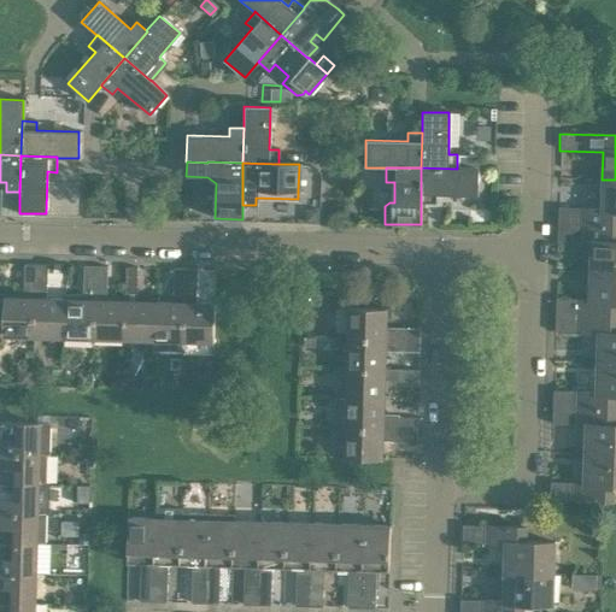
[(421,168),(421,204),(435,204),(435,195),(477,196),(477,169),(457,169),(421,168)]
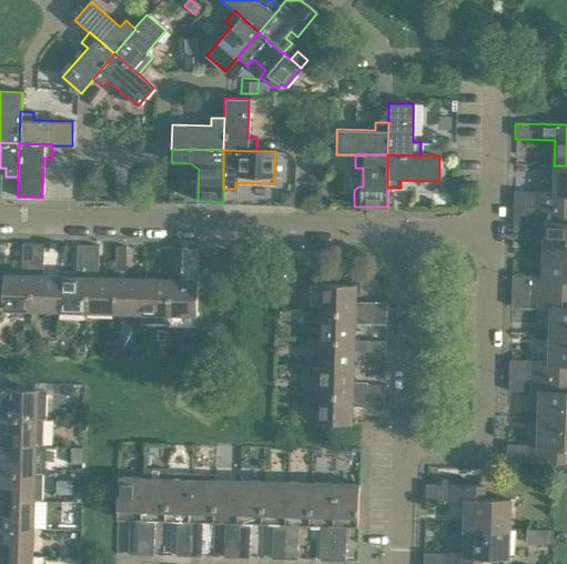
[(513,192),(513,207),(566,208),(566,165),(554,165),(554,193),(513,192)]
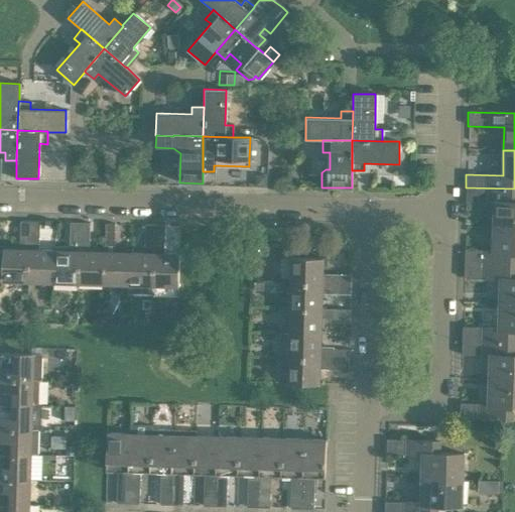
[(254,175),(254,186),(265,186),(265,175),(254,175)]
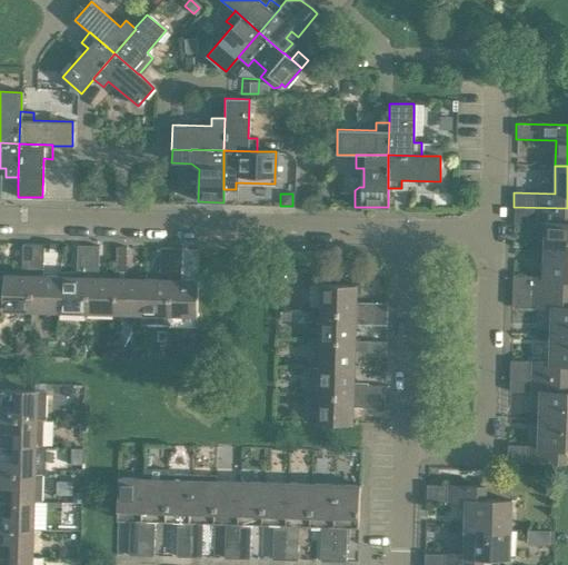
[(567,208),(514,207),(512,224),(545,225),(544,250),(567,250),(567,208)]
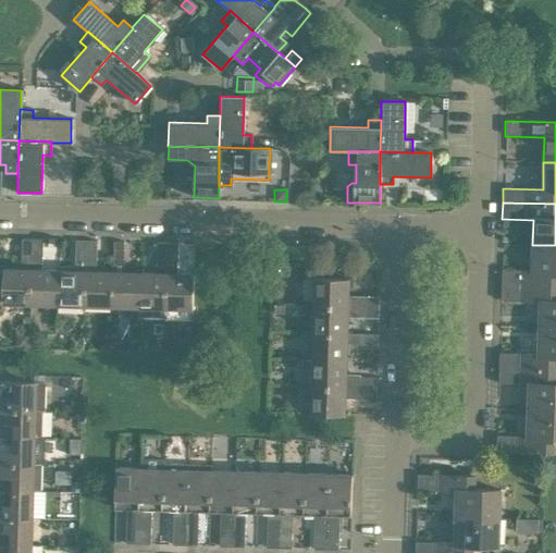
[(2,270),(1,305),(28,305),(31,240),(20,240),(20,257),(19,270),(2,270)]
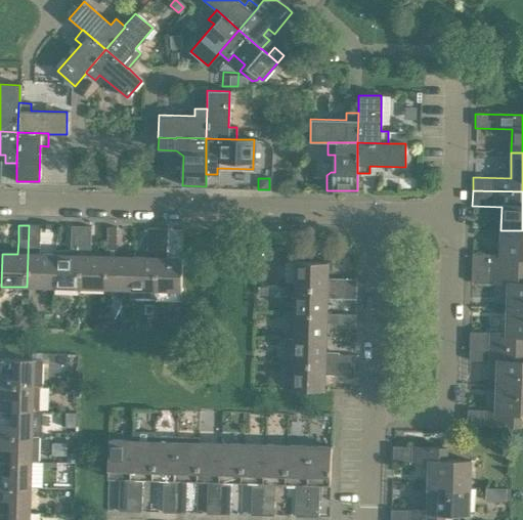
[(29,225),(27,287),(52,288),(53,255),(38,255),(38,243),(39,226),(29,225)]
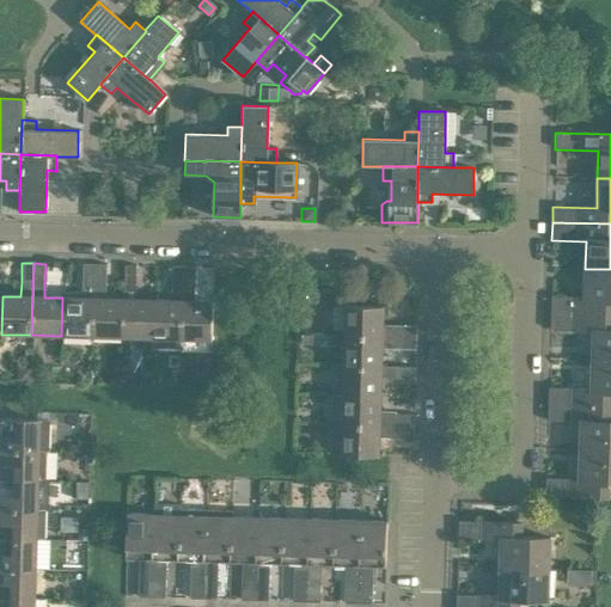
[(61,336),(61,341),(91,342),(91,337),(93,265),(81,264),(80,283),(80,294),(62,293),(62,298),(61,336)]
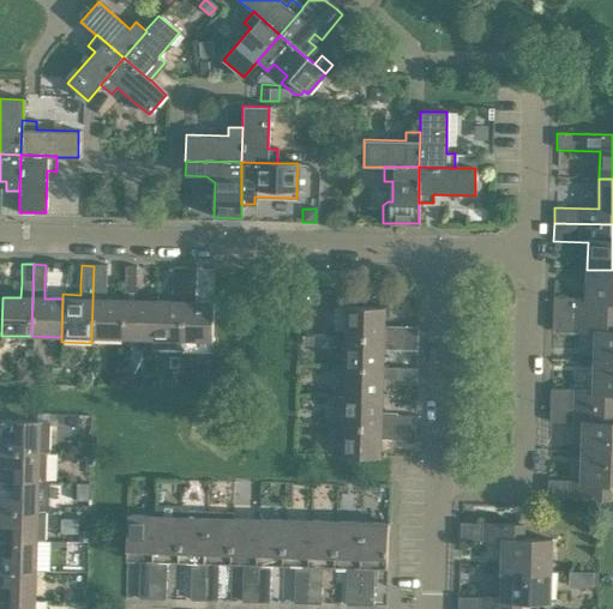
[(94,266),(91,338),(121,339),(122,301),(103,300),(104,285),(104,266),(94,266)]
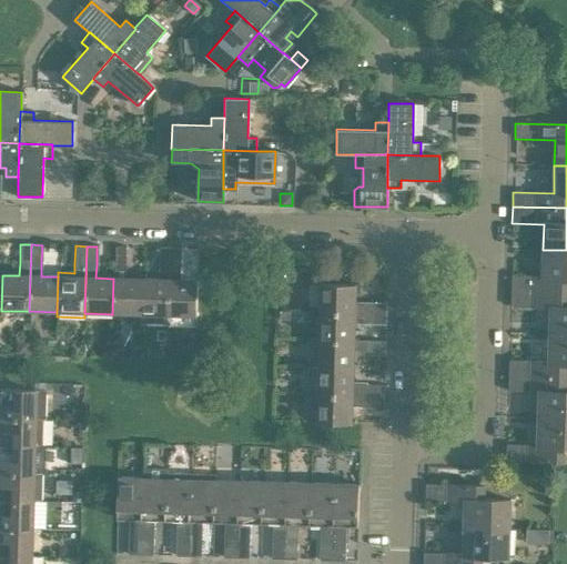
[(113,279),(112,314),(139,314),(140,279),(123,279),(123,265),(124,248),(114,247),(114,265),(113,279)]
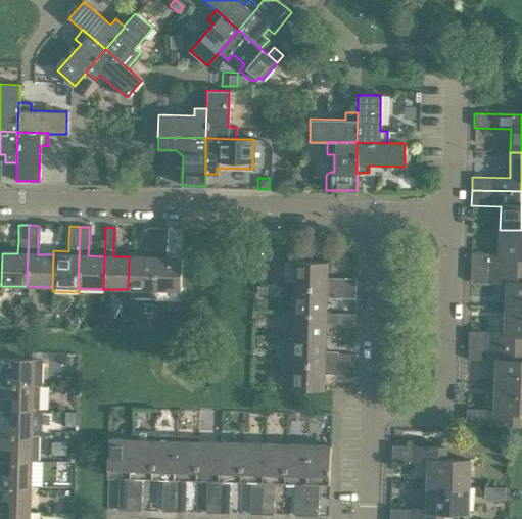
[(128,289),(128,297),(153,297),(153,290),(155,229),(146,229),(145,245),(145,257),(129,256),(128,289)]
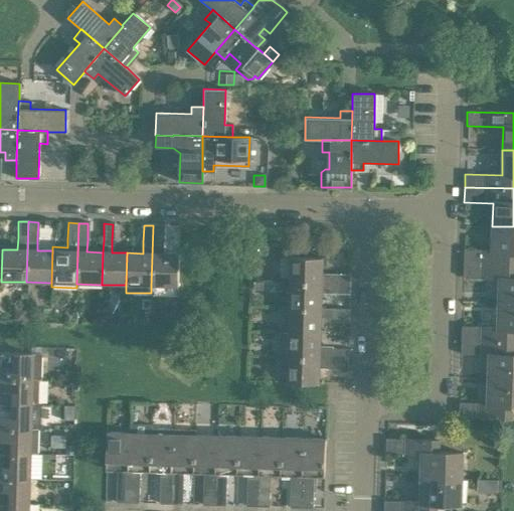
[(153,225),(151,286),(176,287),(177,287),(178,254),(162,253),(162,241),(163,225),(153,225)]
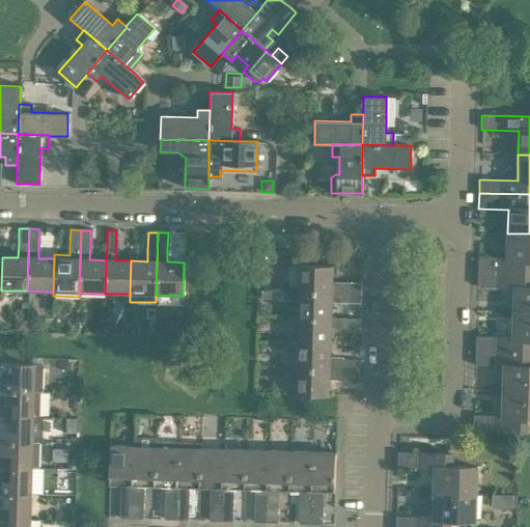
[(477,258),(477,272),(529,273),(529,233),(507,233),(507,259),(477,258)]
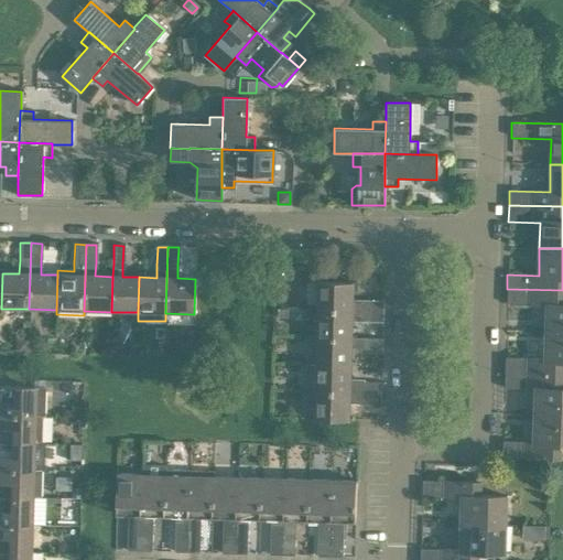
[(274,267),(274,280),(287,281),(288,267),(274,267)]
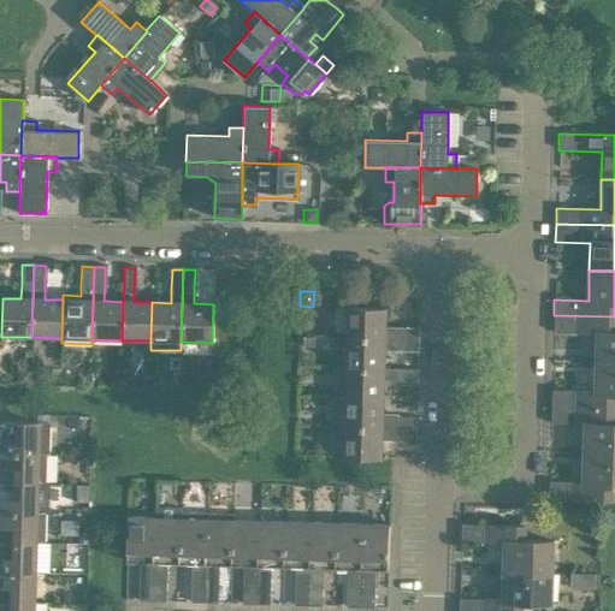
[(346,334),(346,338),(418,340),(418,328),(398,328),(384,327),(385,309),(374,308),(346,308),(346,325),(346,334)]
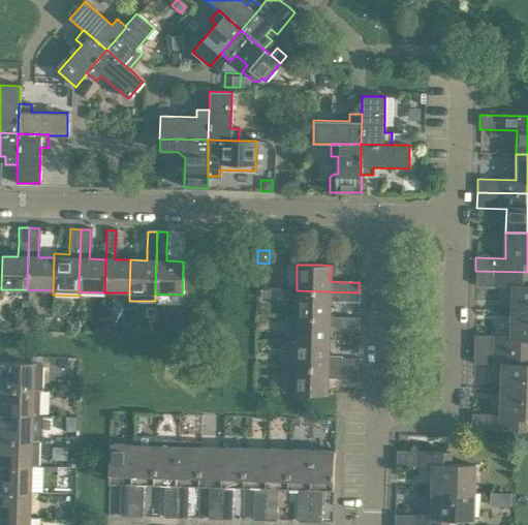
[(527,272),(475,271),(474,286),(511,287),(511,311),(527,311),(527,272)]
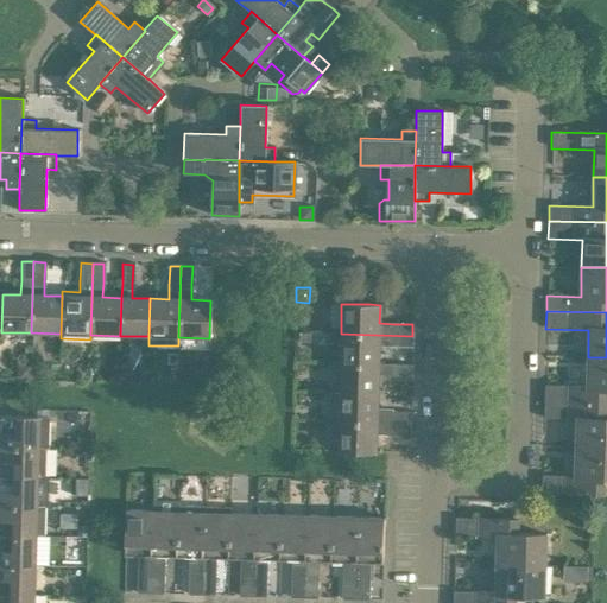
[(298,332),(298,342),(309,342),(309,332),(298,332)]
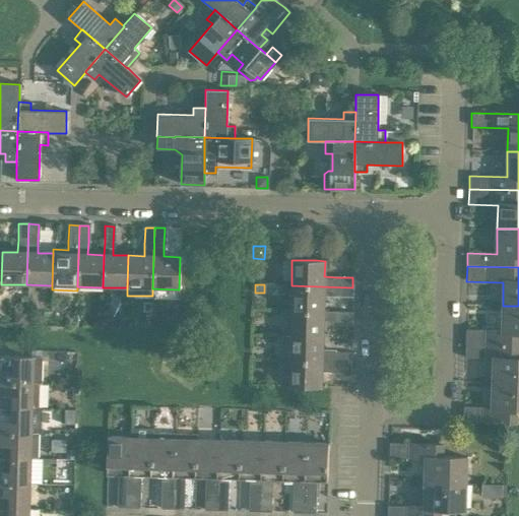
[(292,285),(290,311),(323,312),(324,297),(335,297),(352,298),(352,287),(292,285)]
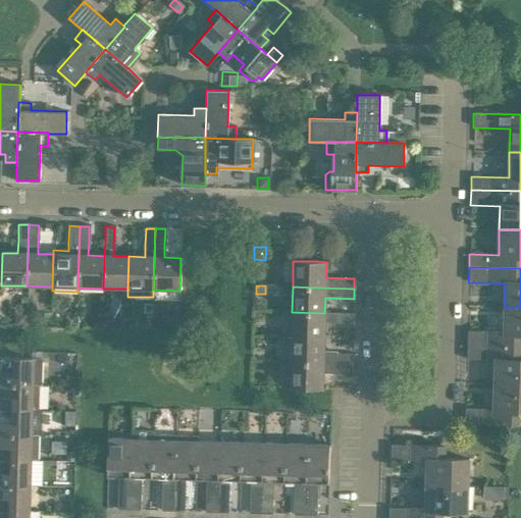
[(467,331),(467,345),(520,347),(520,333),(520,307),(505,307),(504,332),(467,331)]
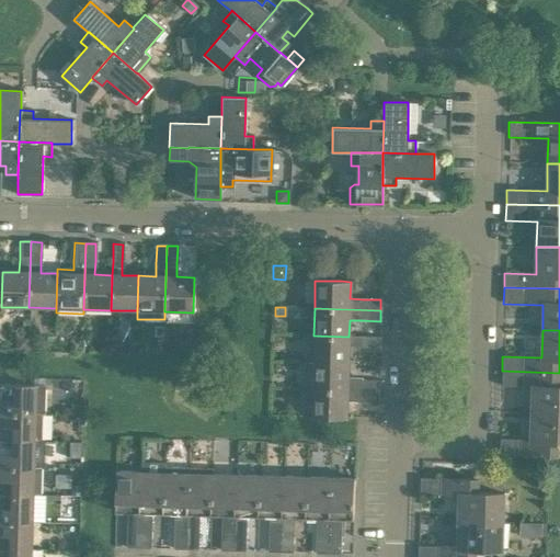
[(313,336),(312,363),(349,364),(349,349),(362,349),(379,349),(379,338),(362,337),(349,337),(313,336)]
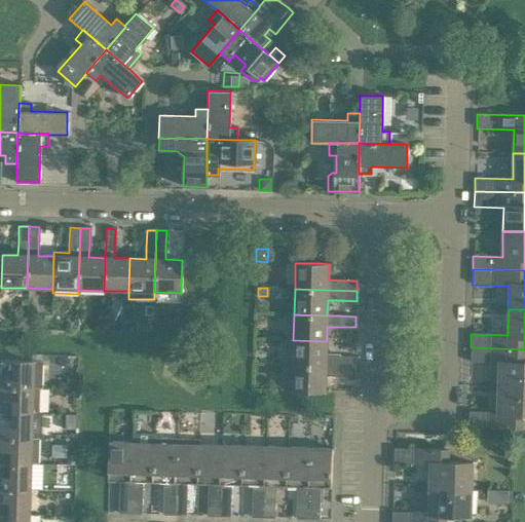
[(13,315),(13,329),(26,329),(26,317),(13,315)]
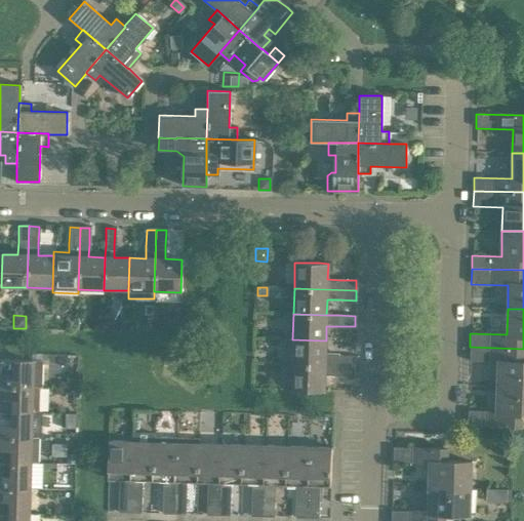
[(28,315),(27,327),(37,328),(38,315),(28,315)]
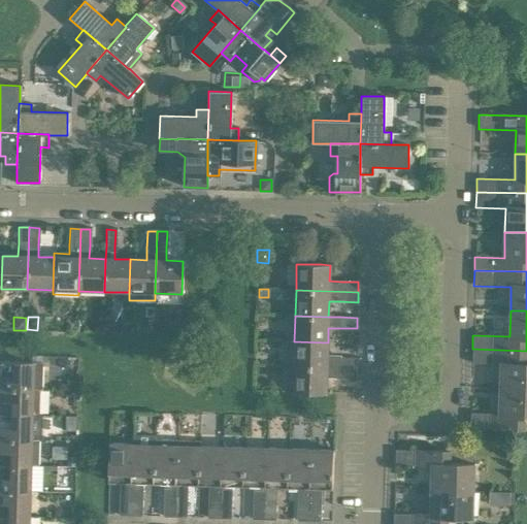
[(294,341),(293,367),(356,368),(356,360),(339,359),(327,359),(328,342),(294,341)]
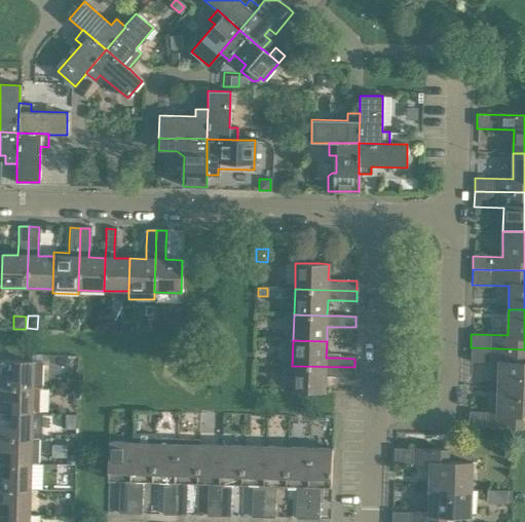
[(471,347),(470,362),(498,363),(498,387),(524,388),(524,361),(524,362),(524,349),(471,347)]
